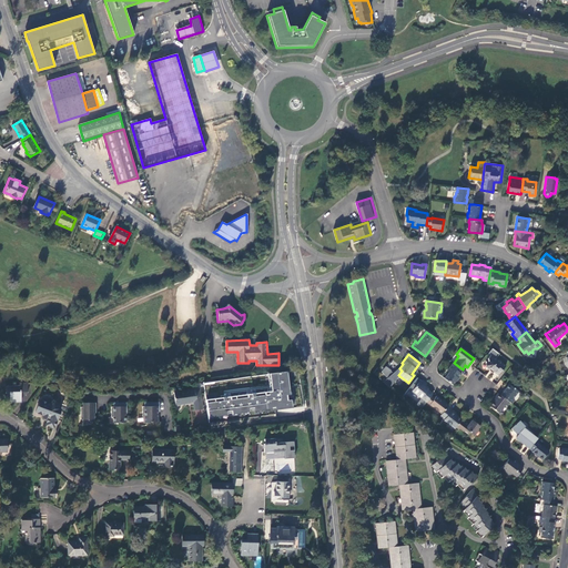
[(497,358),(490,354),(488,358),(488,361),(486,361),(487,369),(489,369),(489,371),(492,373),(495,373),(498,375),(506,365),(501,363),(501,361),(499,358),(497,358)]
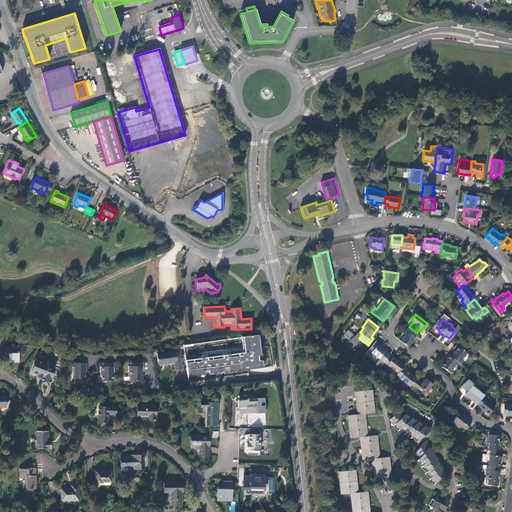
[(405,335),(401,341),(409,347),(412,342),(416,337),(414,336),(417,333),(409,327),(403,334),(405,335)]
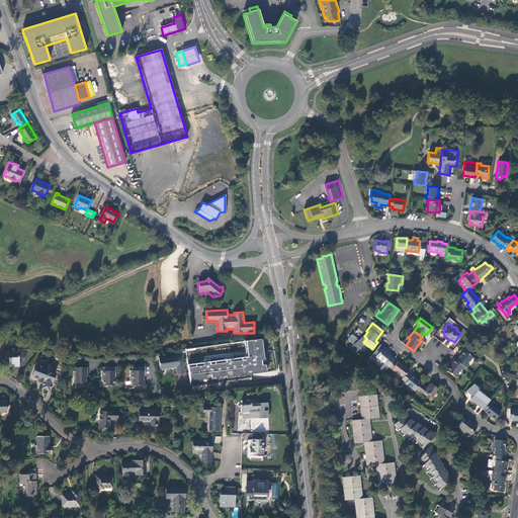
[(249,356),(188,364),(190,381),(267,371),(263,338),(247,340),(249,356)]
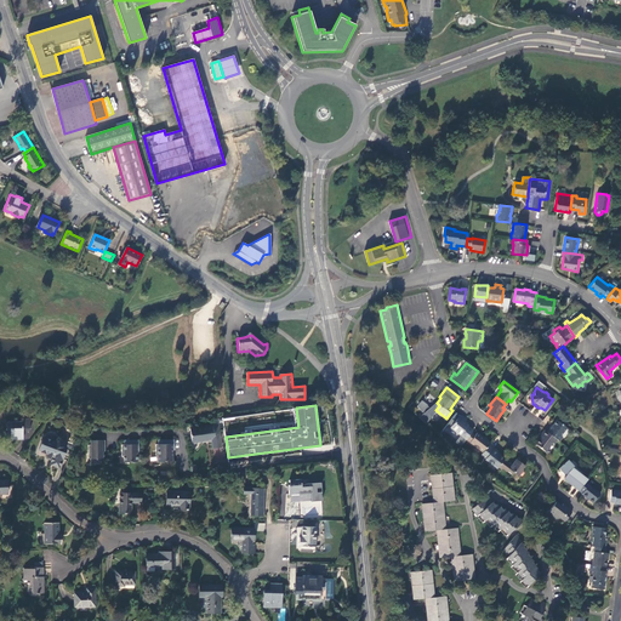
[(459,438),(465,443),(466,439),(472,433),(473,431),(468,426),(462,421),(463,419),(460,416),(450,428),(460,436),(459,438)]
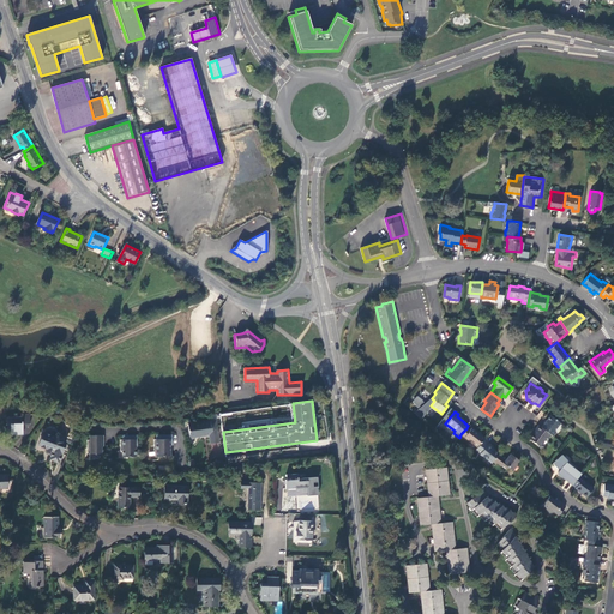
[(12,434),(24,434),(23,425),(31,423),(30,415),(22,416),(22,419),(6,420),(6,425),(11,425),(12,434)]
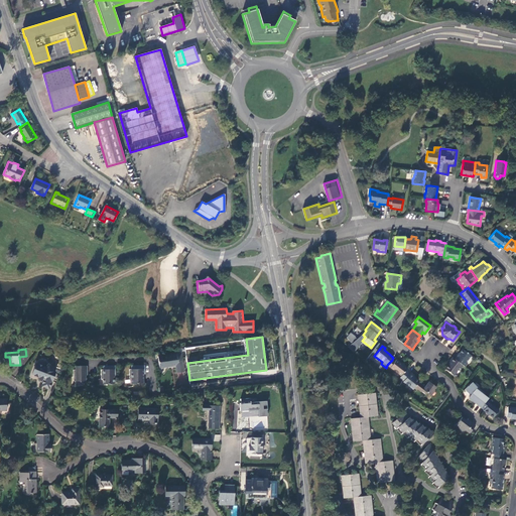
[(463,365),(465,367),(468,363),(466,362),(471,356),(463,349),(455,359),(463,365)]
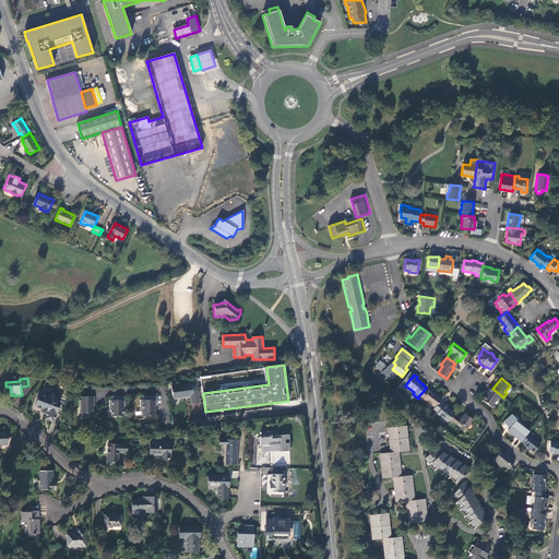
[(192,382),(171,385),(174,399),(182,397),(182,396),(190,395),(192,404),(200,402),(198,385),(192,387),(192,382)]
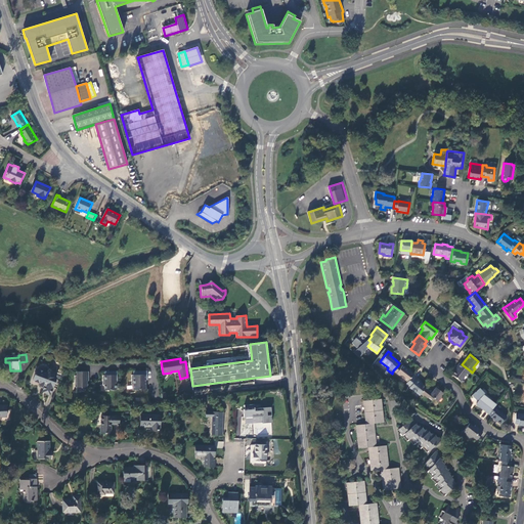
[(462,364),(460,363),(457,366),(457,367),(452,375),(461,381),(466,374),(467,375),(470,370),(462,364)]
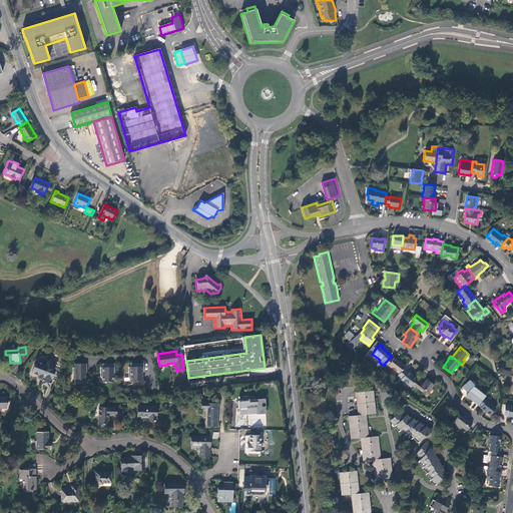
[(390,358),(385,363),(399,374),(404,368),(405,366),(394,358),(393,360),(390,358)]
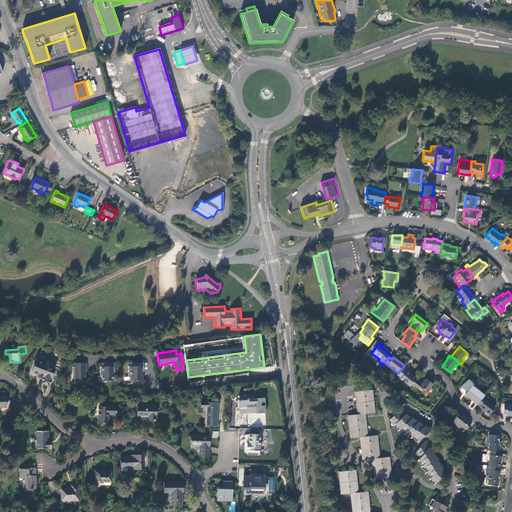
[(101,376),(102,376),(102,381),(115,381),(115,374),(114,374),(114,371),(115,371),(115,362),(102,363),(102,366),(100,366),(101,376)]
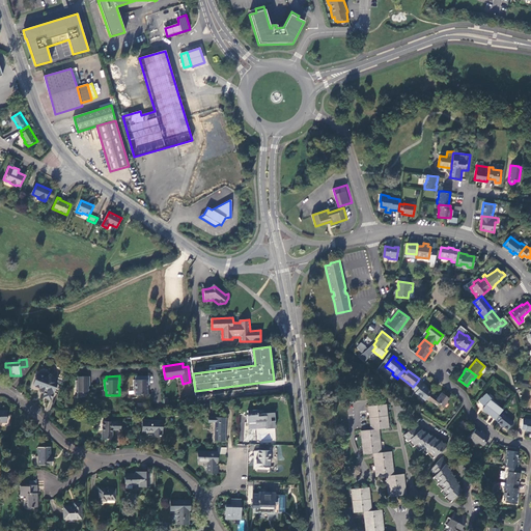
[(149,375),(135,375),(135,380),(134,380),(134,389),(135,389),(136,394),(148,394),(148,385),(149,385),(149,375)]
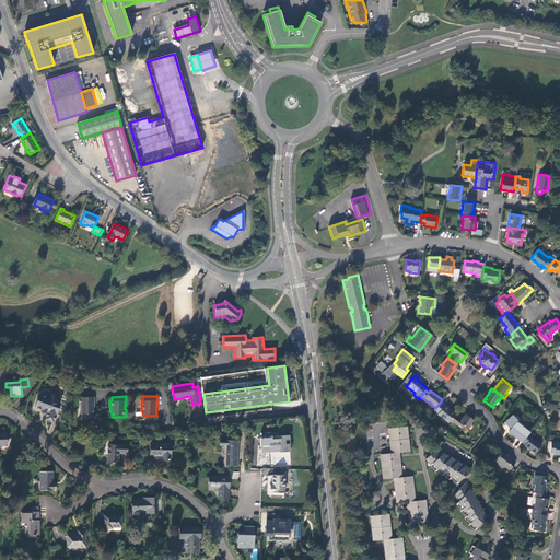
[(95,407),(95,397),(82,397),(82,401),(80,401),(80,413),(82,413),(82,419),(94,419),(94,410),(93,410),(93,407),(94,407),(95,407)]
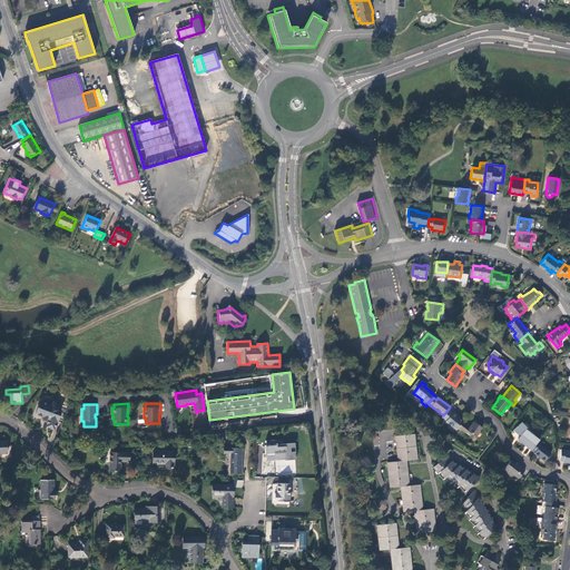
[(45,426),(56,425),(55,405),(40,405),(40,412),(43,411),(43,414),(45,426)]
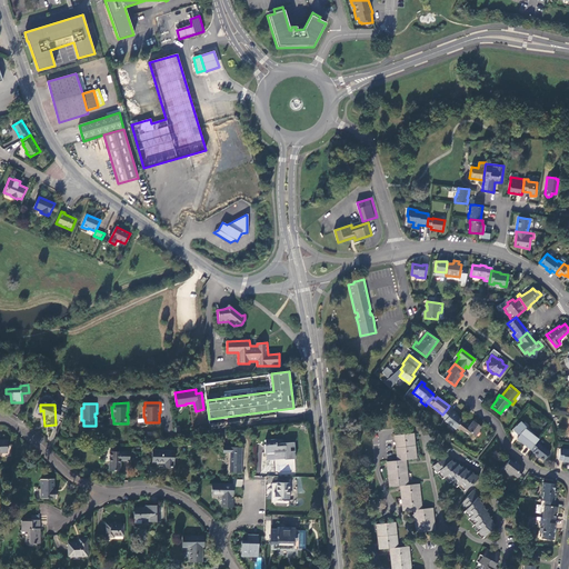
[(442,415),(440,418),(445,421),(456,430),(456,429),(462,421),(456,416),(456,415),(448,408),(442,415)]
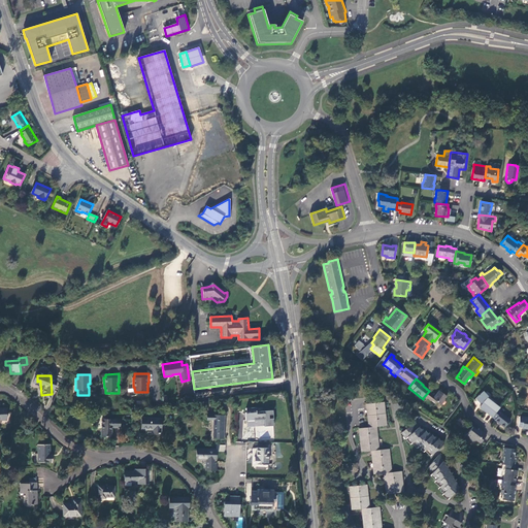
[(429,391),(423,398),(427,400),(428,399),(435,404),(437,402),(441,405),(446,399),(444,398),(447,396),(439,391),(436,395),(430,390),(429,391)]
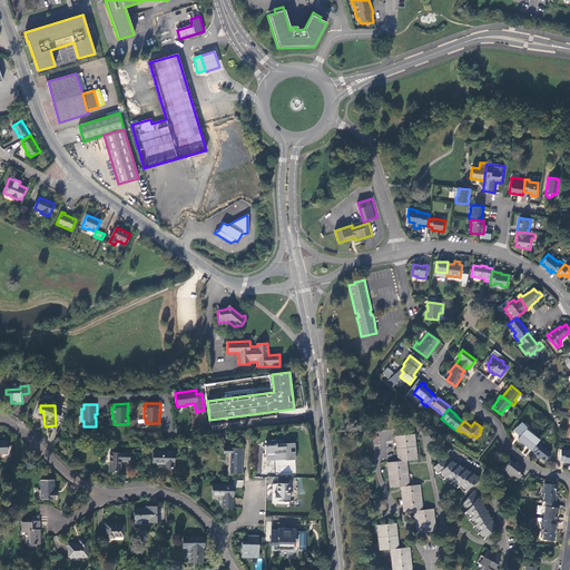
[(517,435),(519,434),(520,435),(518,439),(524,443),(523,444),(531,450),(538,442),(534,439),(523,430),(526,428),(521,423),(518,426),(518,425),(516,426),(517,428),(513,431),(517,435)]
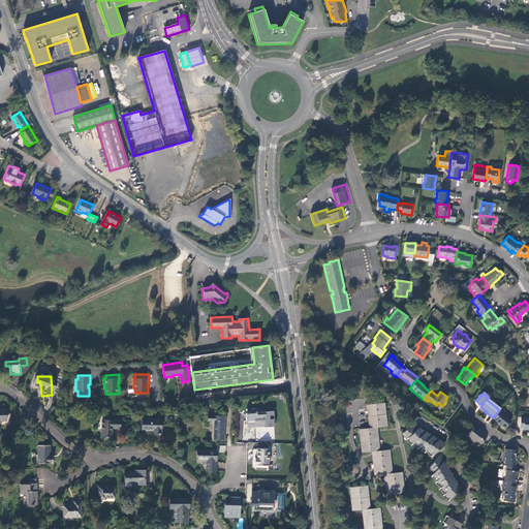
[(370,428),(376,428),(386,427),(384,403),(367,404),(370,428)]
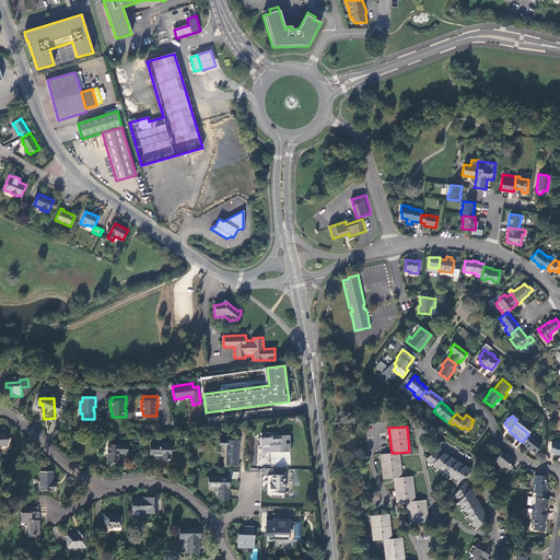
[(272,432),(261,432),(261,436),(260,436),(261,446),(263,446),(263,453),(280,452),(281,453),(292,452),(290,435),(272,436),(272,432)]
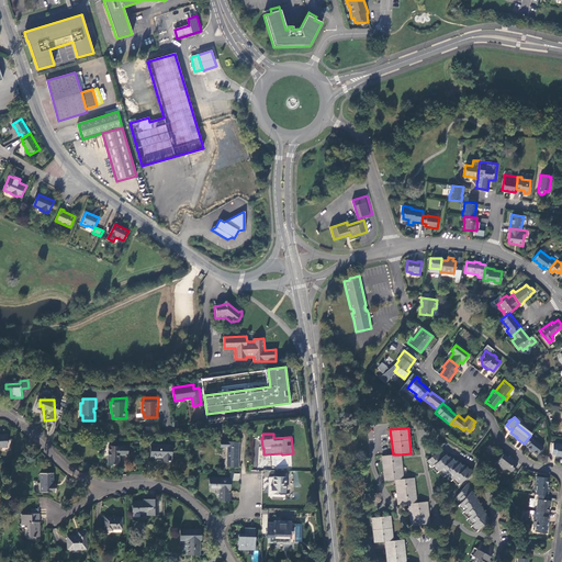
[(534,438),(530,435),(530,436),(524,444),(527,447),(526,447),(537,456),(543,447),(534,439),(534,438)]
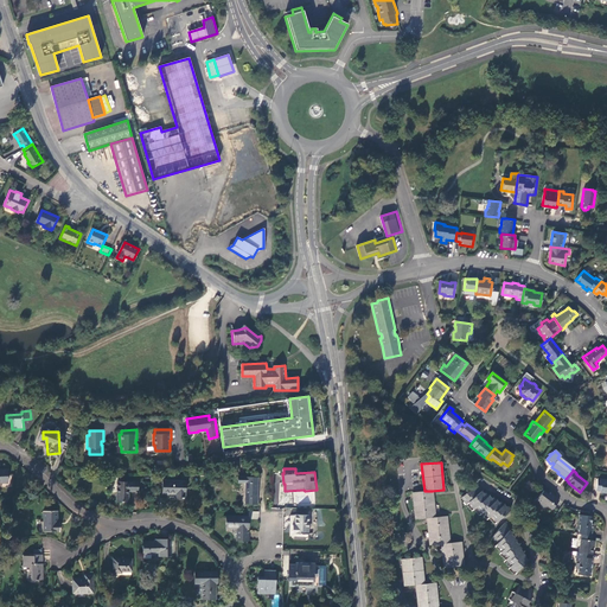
[(240,477),(238,477),(238,481),(243,483),(246,483),(246,503),(257,504),(259,478),(244,477),(246,474),(240,474),(240,477)]
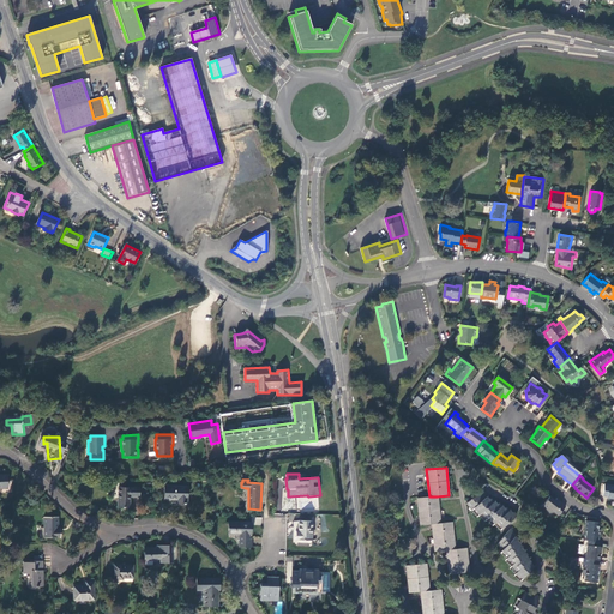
[(613,485),(605,483),(602,497),(607,497),(607,499),(613,499),(613,487),(613,485)]
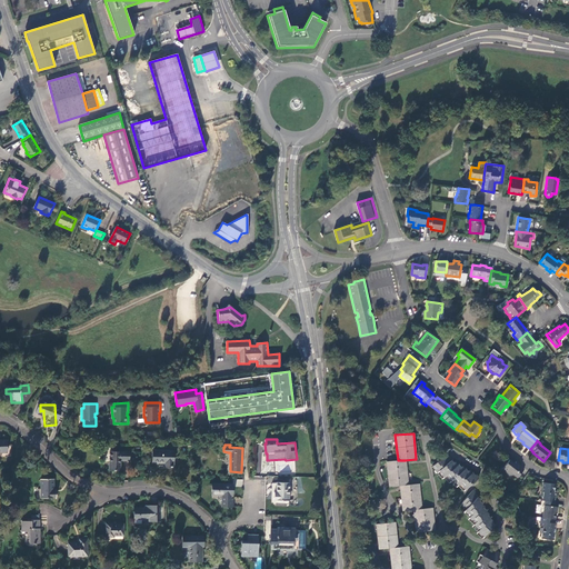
[(167,462),(167,467),(173,467),(175,451),(153,450),(152,462),(167,462)]
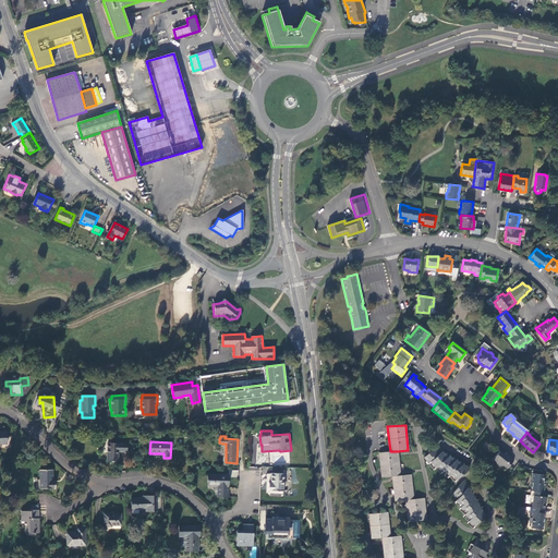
[(120,451),(128,451),(128,444),(112,444),(108,444),(107,452),(107,461),(119,462),(120,451)]
